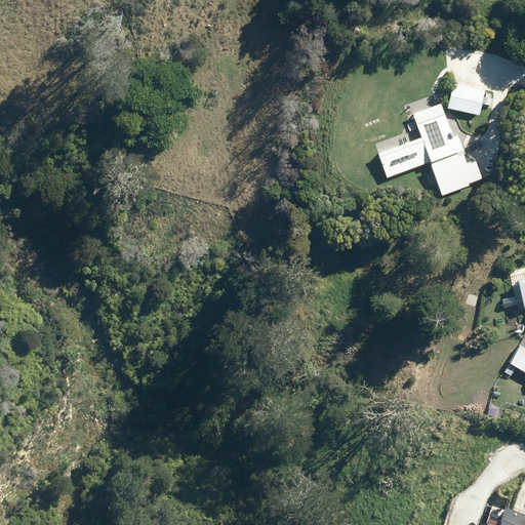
[(360,36),(362,29),(356,27),(354,34),(360,36)]
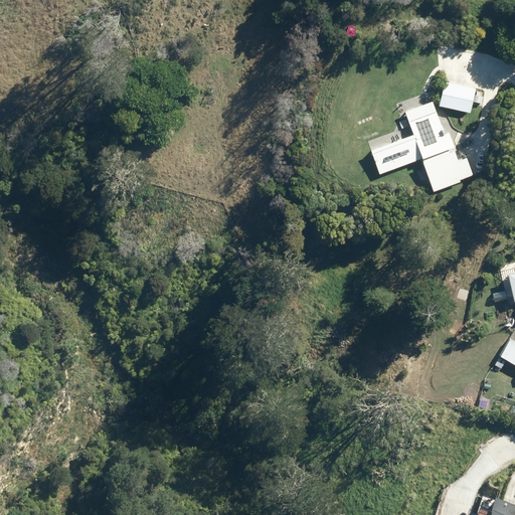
[(476,88),(445,80),(440,105),(471,112),(476,88)]
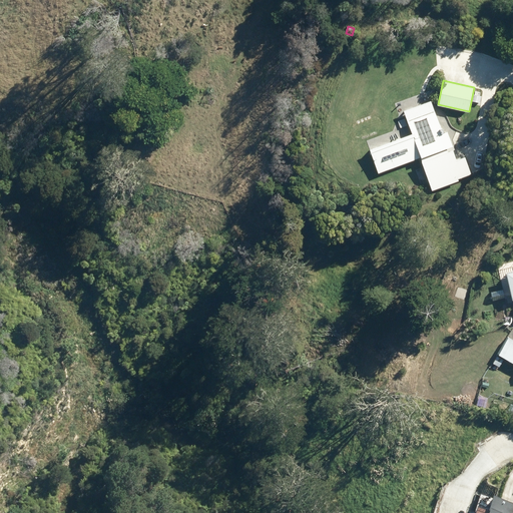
[(378,172),(453,144),(448,130),(445,131),(443,126),(441,127),(431,99),(404,110),(412,133),(369,149),(378,172)]
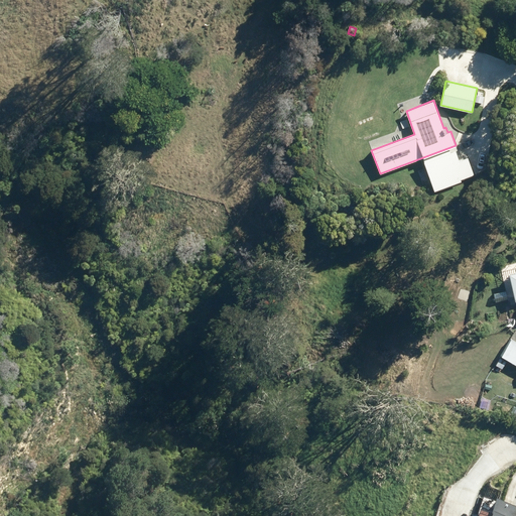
[(500,355),(515,364),(515,341),(510,339),(500,355)]
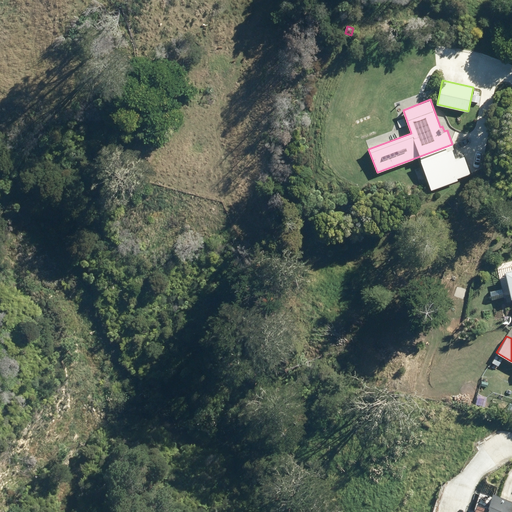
[(503,358),(496,355),(492,362),(498,365),(503,358)]
